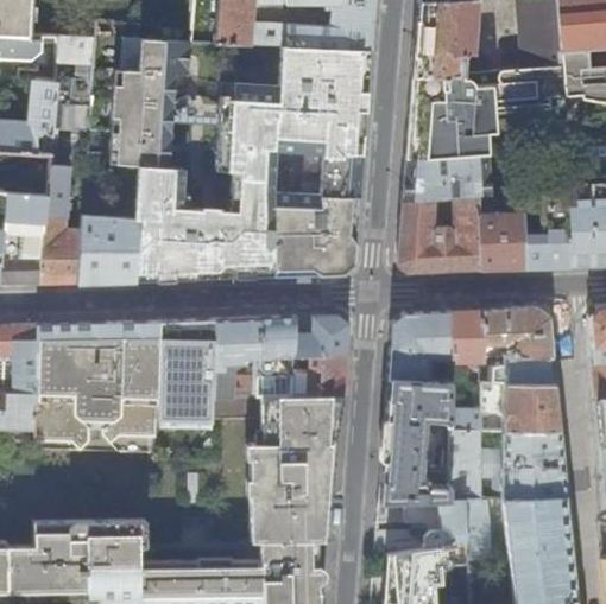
[(26,0),(0,0),(0,35),(25,37),(26,0)]
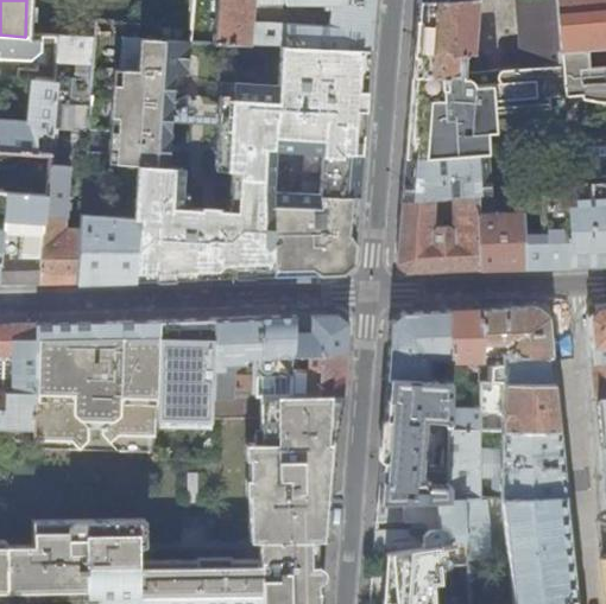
[(219,0),(216,44),(286,48),(372,51),(374,23),(376,0),(219,0)]
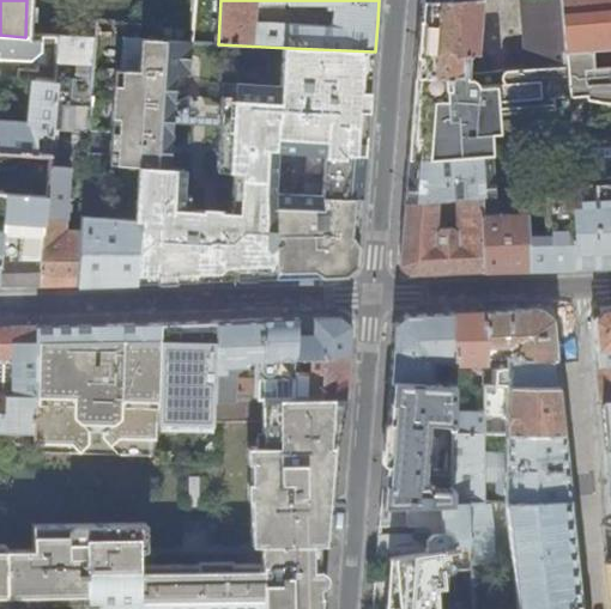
[(478,62),(482,0),(476,0),(422,4),(419,37),(416,78),(497,73),(496,61),(478,62)]
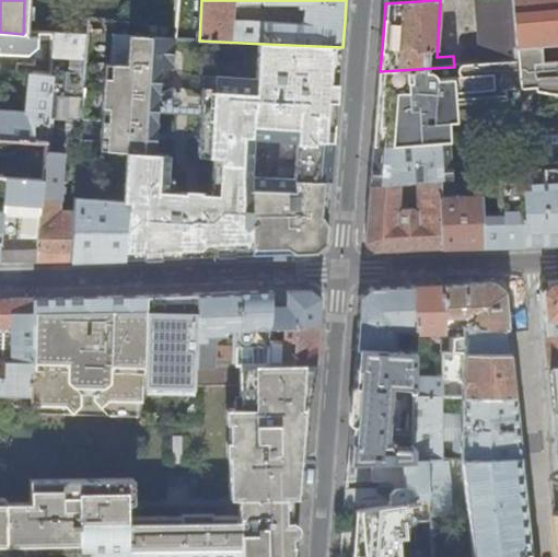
[(557,0),(386,0),(385,3),(434,0),(511,0),(516,53),(557,48),(557,0)]
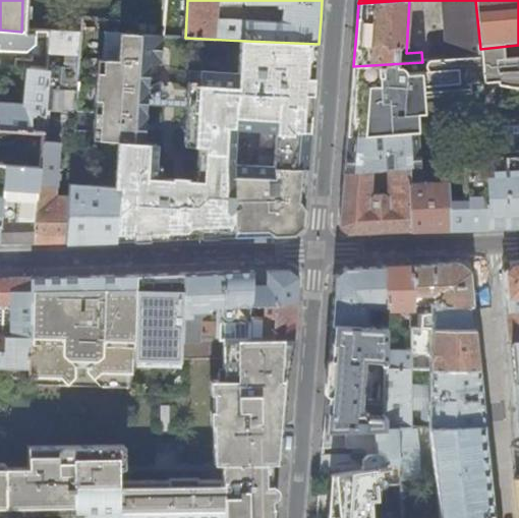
[(480,49),(475,0),(444,0),(449,61),(481,59),(480,49)]
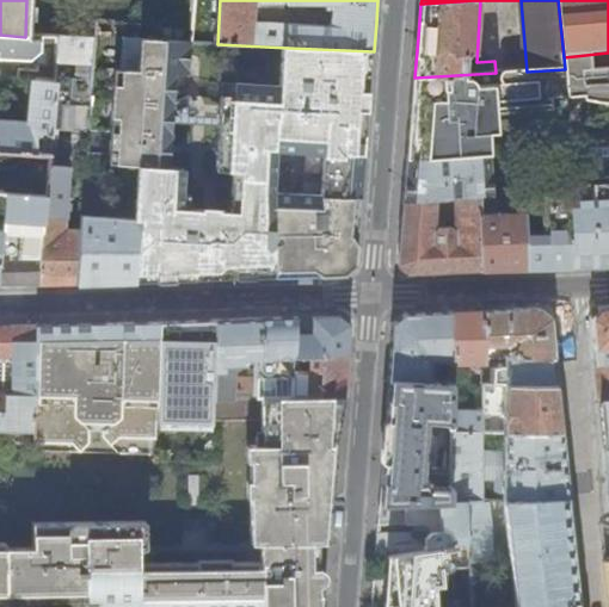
[(61,38),(25,37),(0,35),(0,57),(31,59),(38,54),(48,55),(48,69),(59,69),(61,38)]
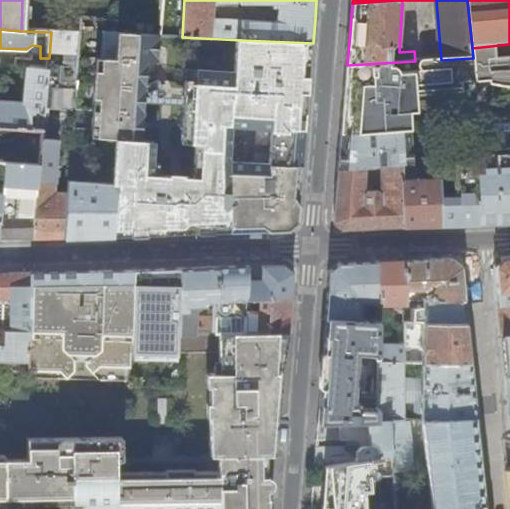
[(80,34),(51,32),(49,58),(48,72),(45,113),(43,133),(54,133),(55,111),(75,113),(80,34)]
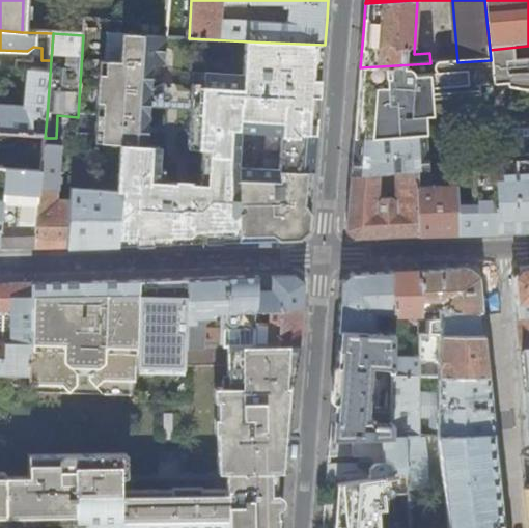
[(246,136),(286,139),(284,174),(311,175),(314,175),(316,154),(321,99),(323,73),(325,45),(250,42),(248,78),(195,75),(189,151),(203,154),(200,187),(156,184),(159,147),(147,146),(154,71),(164,71),(166,39),(124,36),(122,64),(110,63),(104,143),(127,144),(126,153),(124,153),(123,165),(126,165),(123,195),(120,247),(132,247),(169,246),(218,244),(242,244),(242,217),(241,173),(243,173),(246,136)]
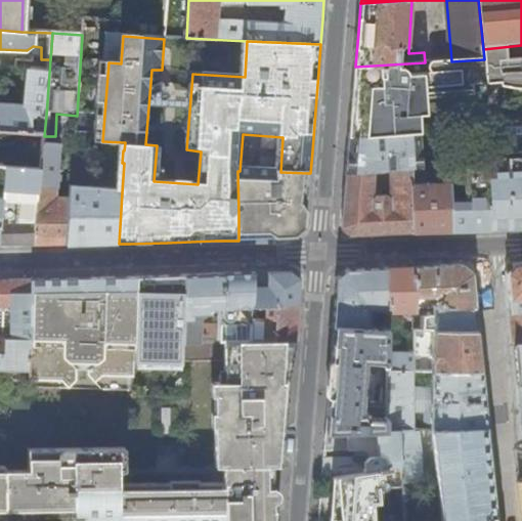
[(351,119),(350,138),(421,135),(420,117),(428,116),(428,101),(475,97),(475,95),(487,94),(487,85),(502,84),(512,88),(520,90),(521,90),(521,45),(483,49),(484,59),(451,61),(425,62),(355,67),(354,80),(351,119)]
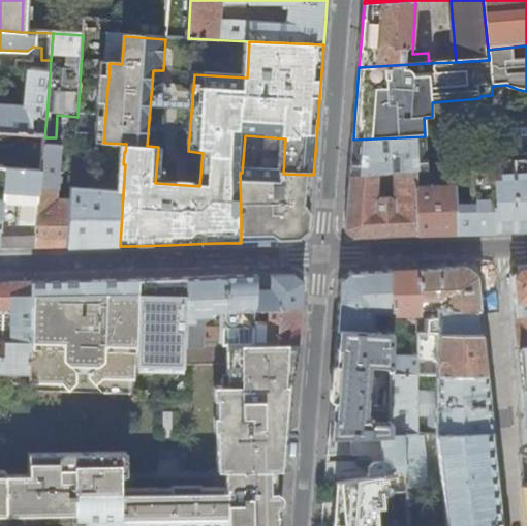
[(0,134),(33,136),(32,120),(36,120),(36,119),(42,119),(42,117),(47,117),(50,74),(27,72),(24,107),(0,105),(0,134)]
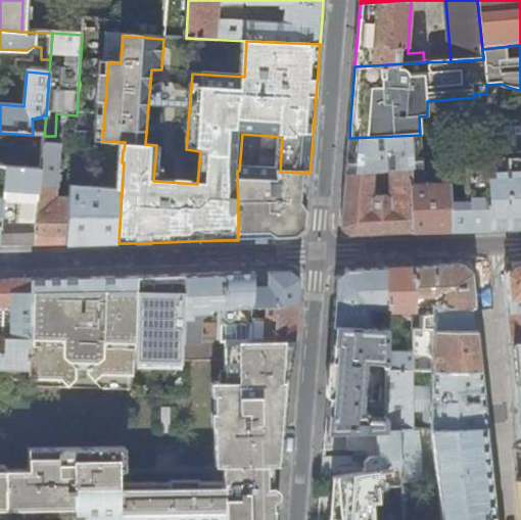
[(520,125),(485,127),(487,167),(489,232),(517,231),(520,230),(520,125)]
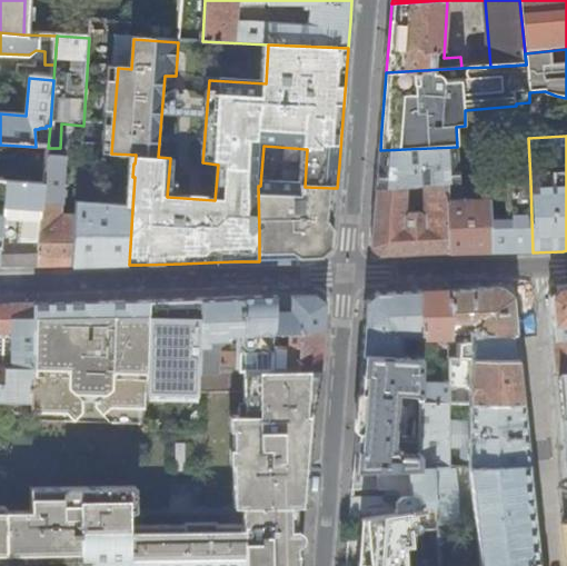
[(379,160),(379,171),(459,170),(457,147),(380,150),(379,160)]
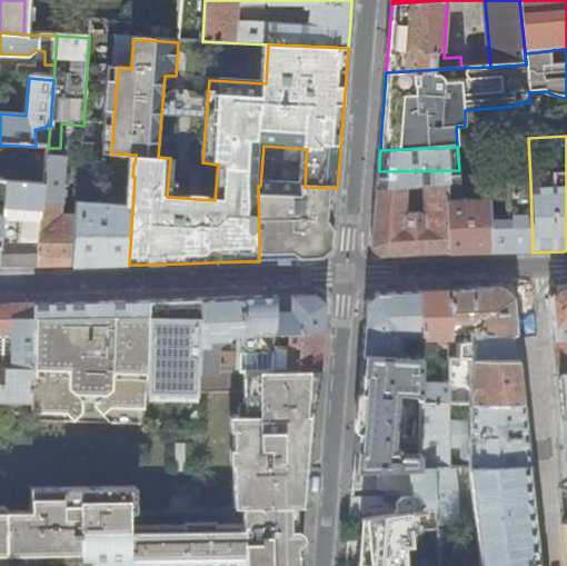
[(45,187),(39,268),(59,267),(75,267),(78,216),(61,217),(65,158),(48,157),(45,187)]
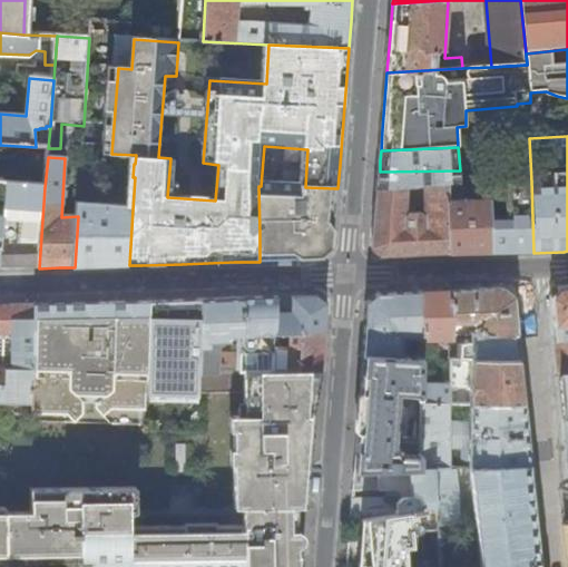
[(460,170),(380,172),(379,181),(378,193),(451,187),(461,186),(460,170)]
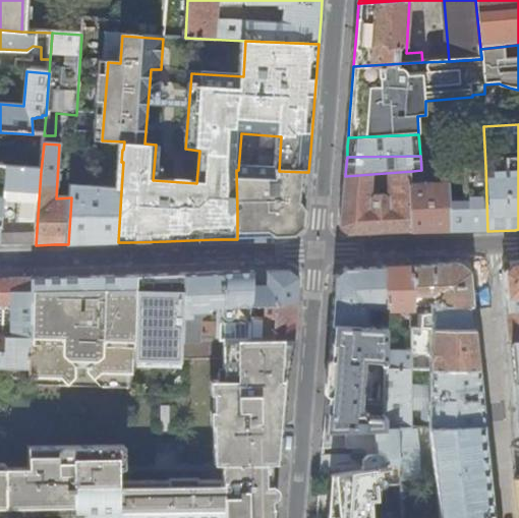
[(487,231),(485,166),(463,167),(463,200),(449,202),(449,232),(466,231),(487,231)]
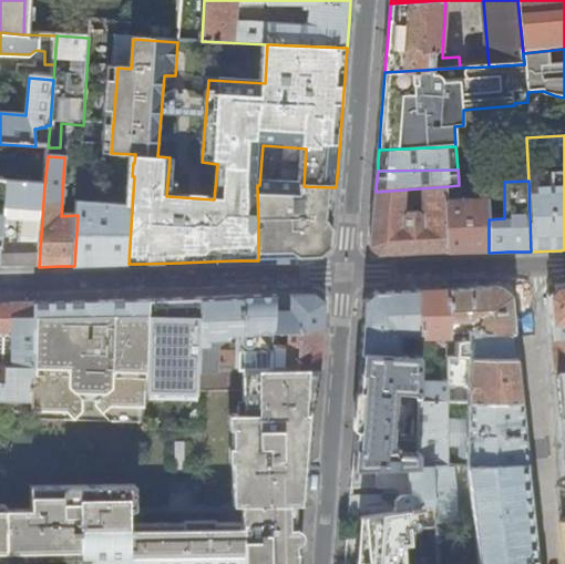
[(8,183),(6,218),(7,218),(1,268),(18,267),(39,267),(44,186),(8,183)]
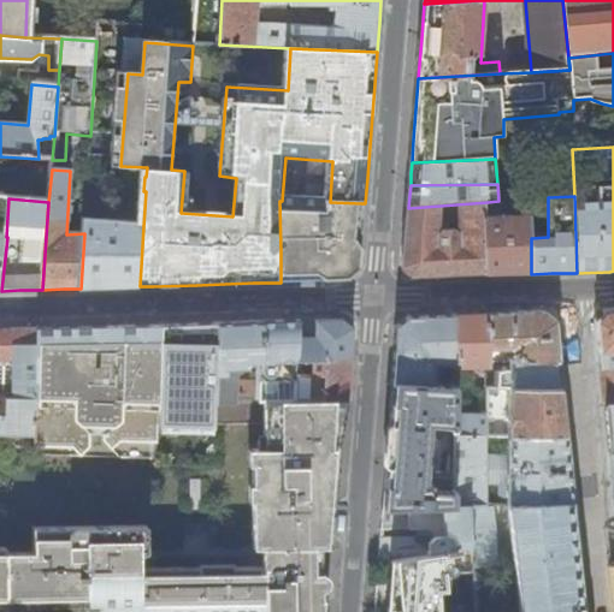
[(530,200),(530,218),(536,218),(536,208),(544,208),(543,198),(530,200)]
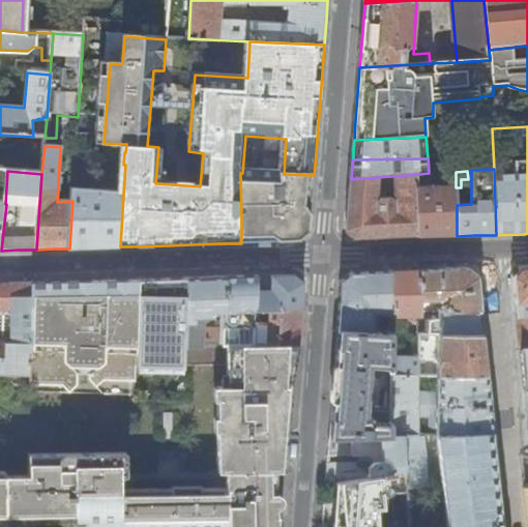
[(241,216),(241,243),(270,242),(298,241),(310,232),(311,213),(308,208),(309,200),(311,175),(284,174),(242,173),(240,173),(241,216)]
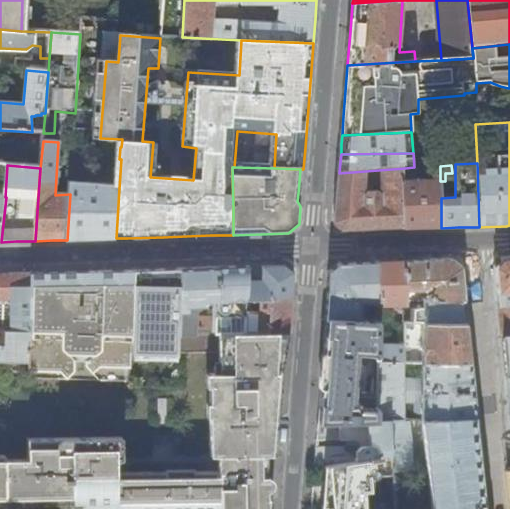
[(441,228),(441,198),(440,181),(406,182),(405,168),(339,173),(337,199),(335,223),(343,231),(370,230),(418,229),(441,228)]
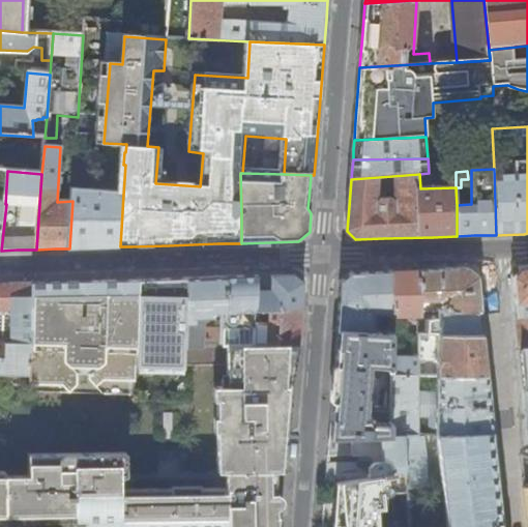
[(72,191),(72,201),(69,249),(88,247),(120,246),(123,195),(72,191)]
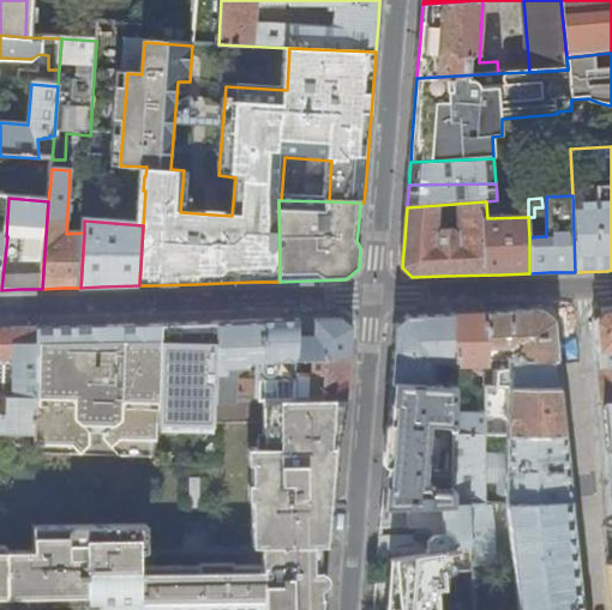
[(611,310),(604,312),(595,322),(597,337),(601,375),(601,382),(604,405),(611,404),(611,310)]
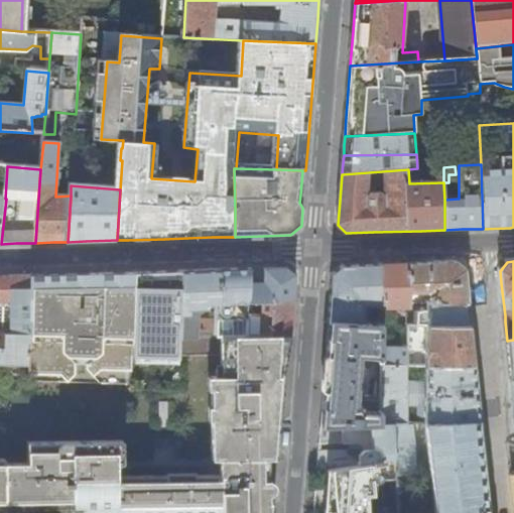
[(409,265),(409,303),(415,303),(428,303),(470,304),(468,286),(467,278),(466,270),(457,263),(445,264),(435,264),(409,265)]
